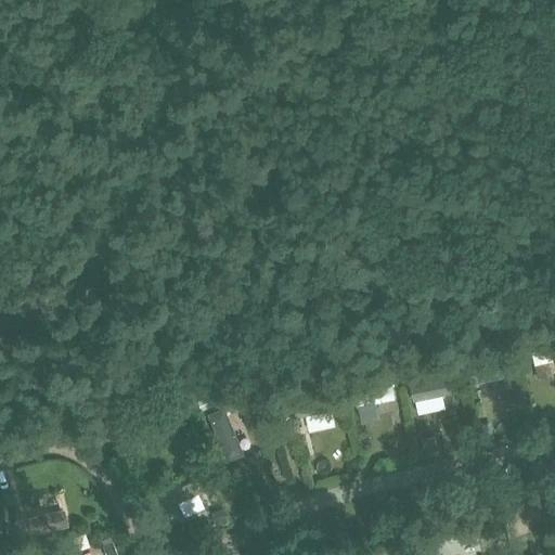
[(554,346),(532,352),(536,364),(546,362),(554,360),(554,346)]
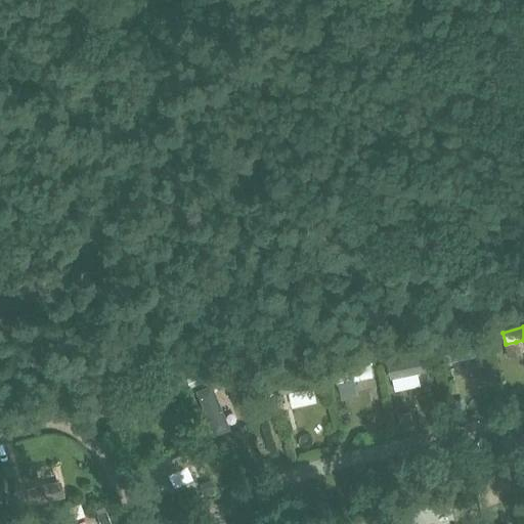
[(431,354),(388,363),(391,379),(393,379),(419,373),(434,369),(431,354)]
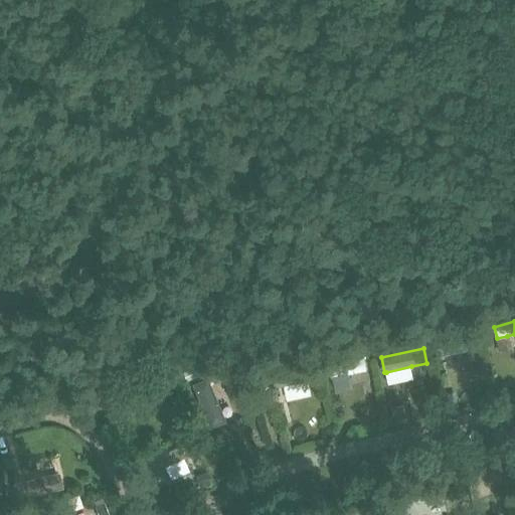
[(364,357),(329,365),(332,377),(333,377),(349,373),(367,369),(364,357)]
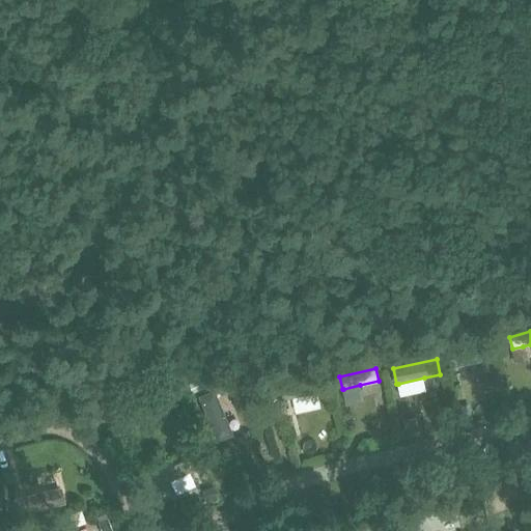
[(318,379),(286,386),(289,398),(294,397),(317,392),(320,391),(318,379)]
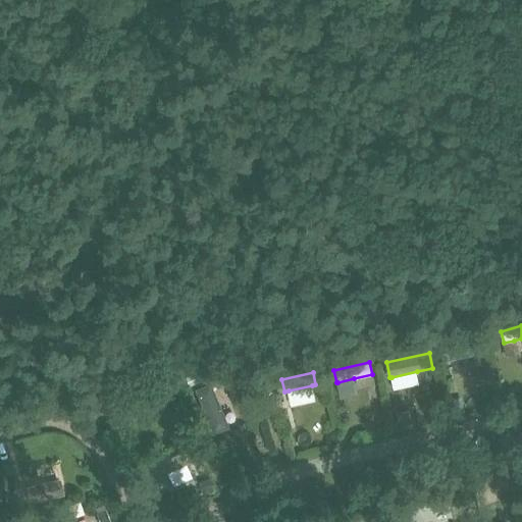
[(210,382),(195,388),(212,431),(227,425),(210,382)]
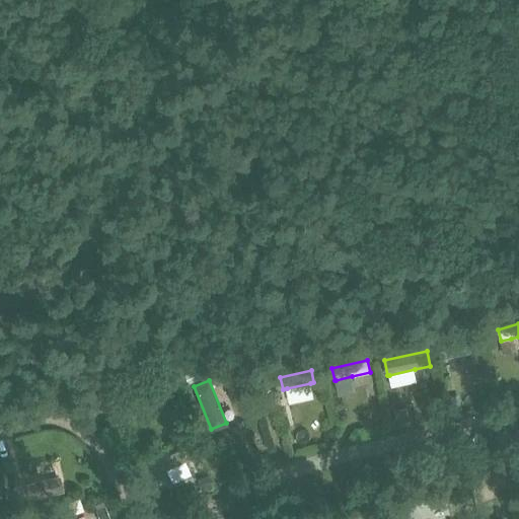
[(182,448),(137,469),(142,482),(148,478),(166,470),(184,461),(188,460),(182,448)]
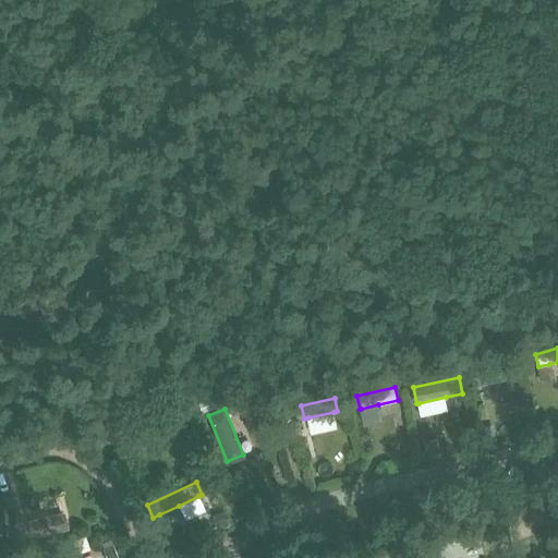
[(548,496),(512,506),(517,520),(523,518),(544,513),(553,511),(548,496)]
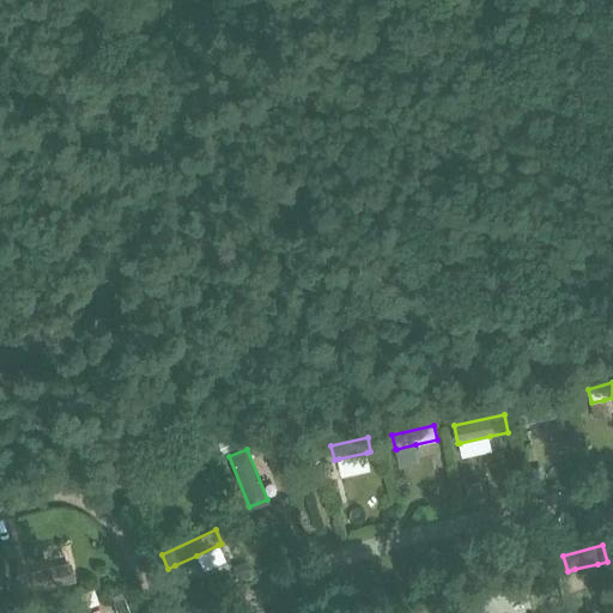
[(74,562),(19,575),(25,596),(80,583),(74,562)]
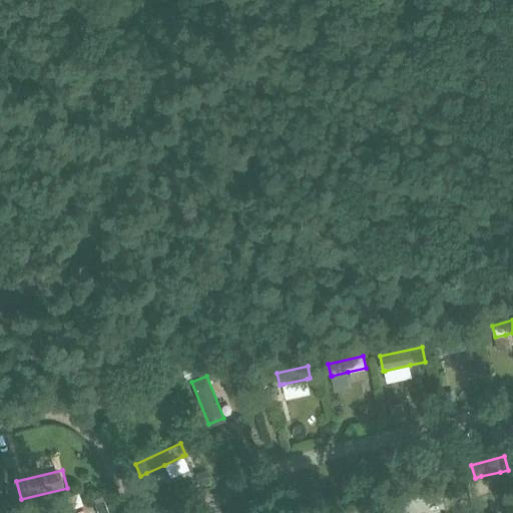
[(440,483),(410,490),(412,502),(443,495),(440,483)]
